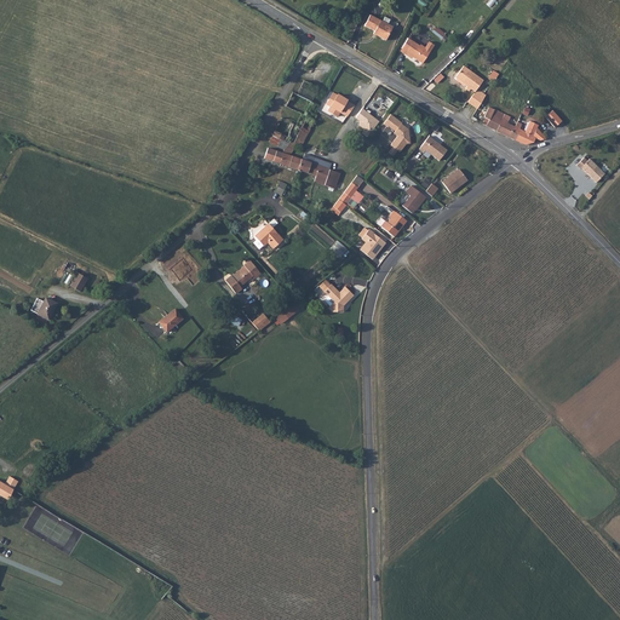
[(388,24),(382,21),(369,15),(365,26),(374,32),(379,34),(378,36),(386,40),(392,27),(388,24)]
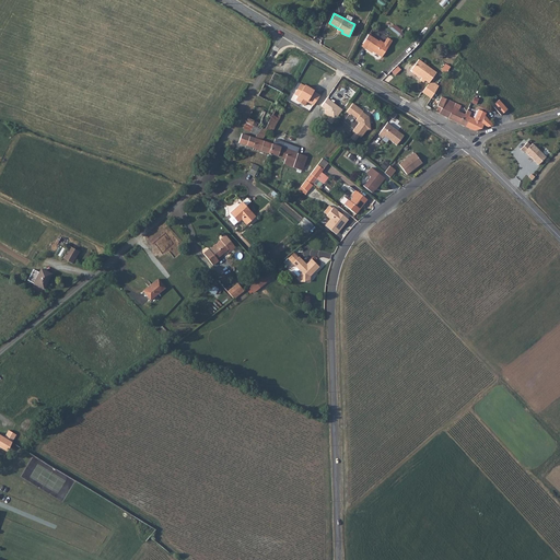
[(380,41),(380,42),(369,34),(361,46),(366,49),(366,48),(382,57),(393,41),(387,37),(384,43),(380,41)]
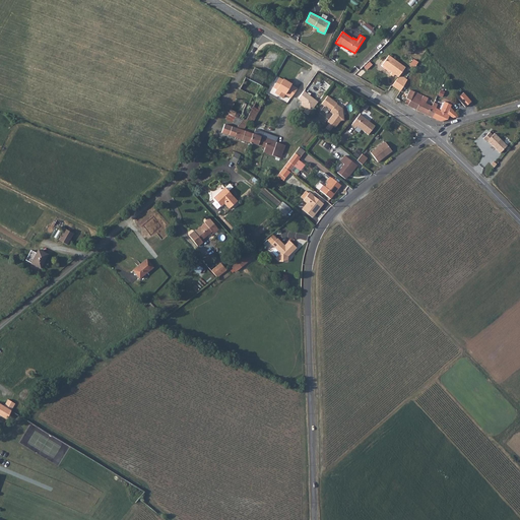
[(405,67),(389,55),(382,65),(392,72),(390,74),(393,76),(395,74),(398,77),(405,67)]
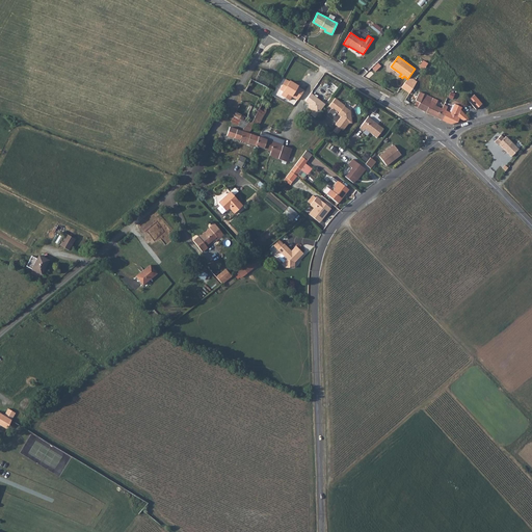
[(419,69),(423,71),(427,63),(423,61),(419,69)]
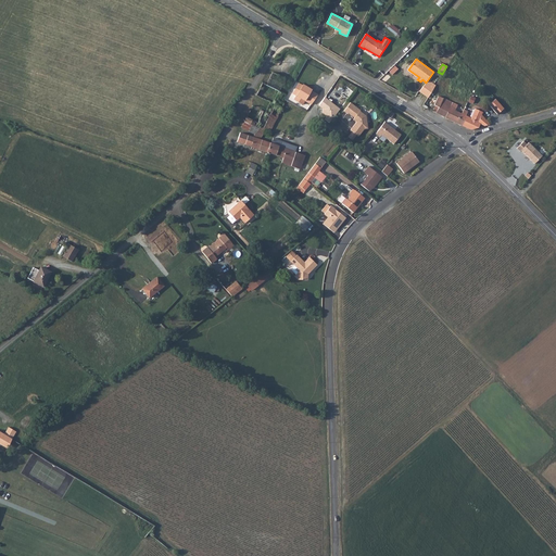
[(265,87),(288,98),(290,93),(280,88),(283,80),(272,75),(265,87)]
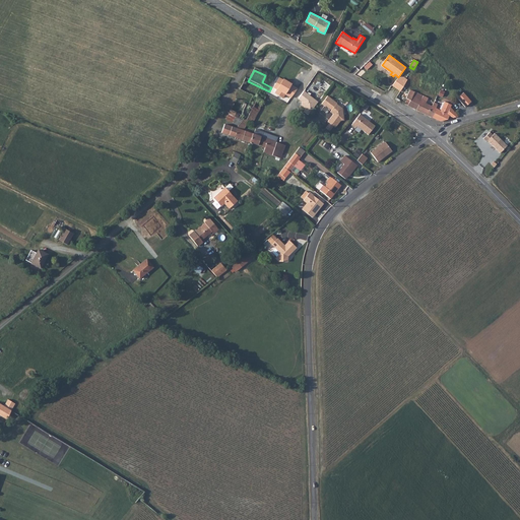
[(403,76),(396,78),(391,85),(399,90),(406,79),(403,76)]
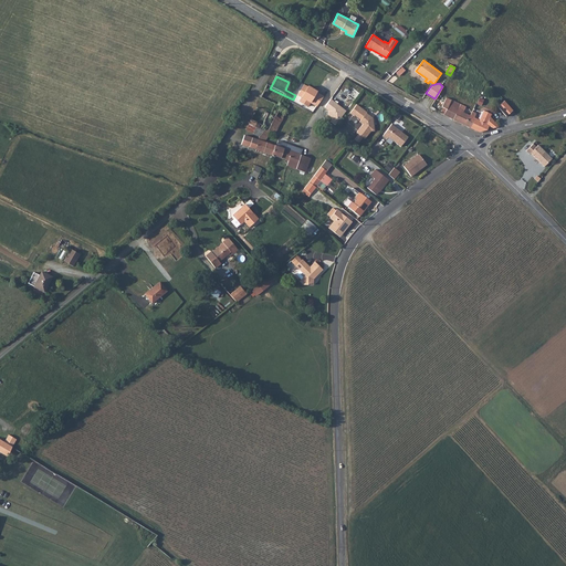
[(308,160),(283,150),(274,148),(264,144),(269,134),(274,136),(293,100),(270,88),(265,86),(258,98),(271,105),(266,115),(255,109),(247,125),(261,133),(258,138),(243,134),(239,144),(248,147),(285,164),(284,169),(304,176),(308,160)]
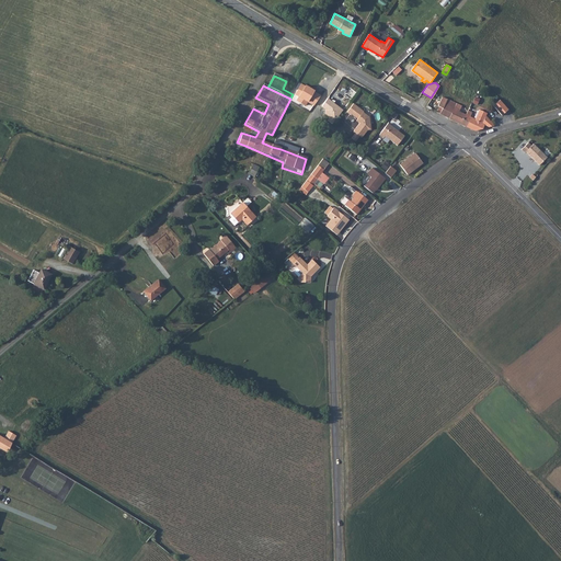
[(461,105),(447,99),(445,104),(443,109),(438,106),(436,112),(466,127),(470,117),(471,113),(468,111),(461,105)]
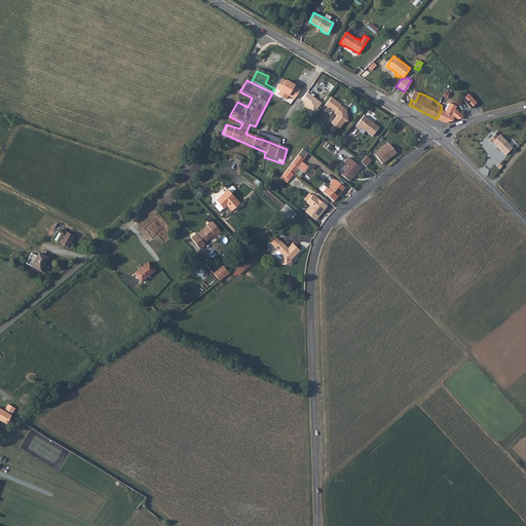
[(462,99),(471,108),(477,103),(468,94),(462,99)]
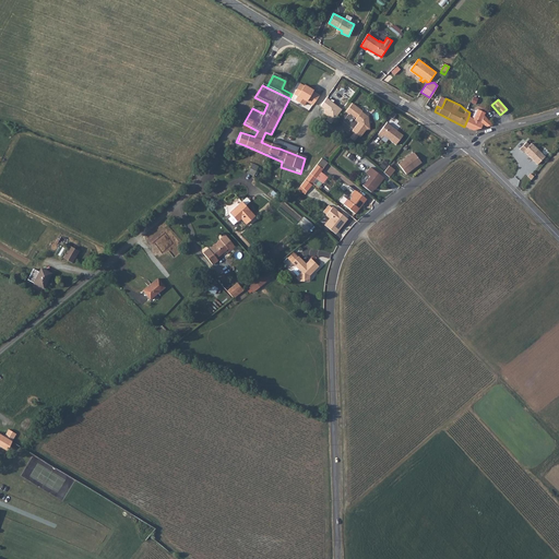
[(360,111),(351,104),(344,113),(348,116),(348,115),(355,119),(356,120),(356,123),(357,123),(351,131),(353,133),(348,139),(353,142),(357,137),(359,138),(365,130),(368,130),(367,117),(360,113),(360,111)]
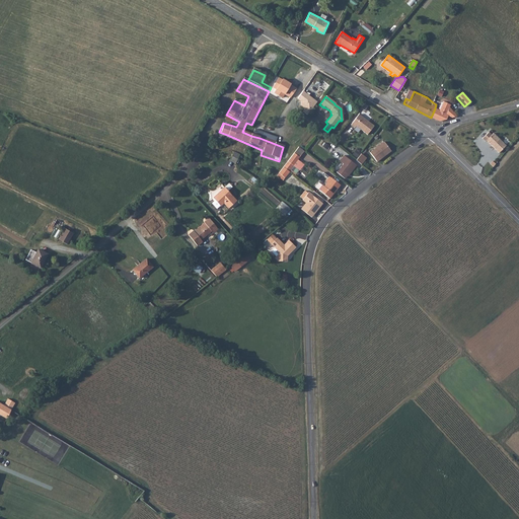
[(443,101),(439,110),(435,108),(431,118),(440,121),(446,120),(448,116),(452,118),(457,117),(449,107),(448,106),(449,103),(443,101)]
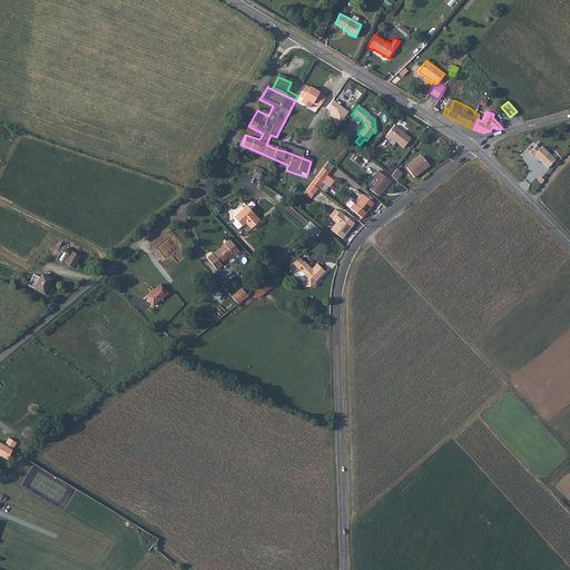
[(409,138),(392,125),(383,137),(387,140),(389,138),(402,147),(409,138)]
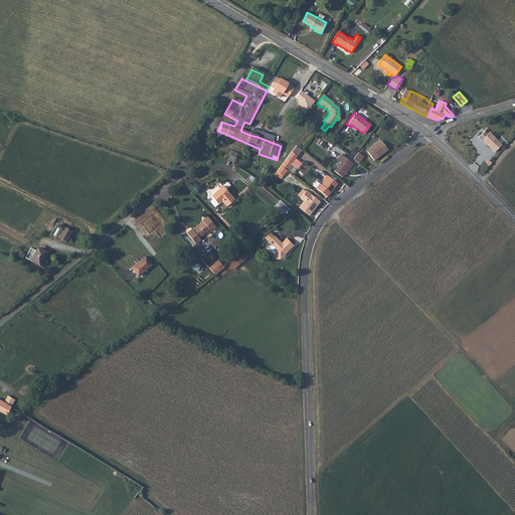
[(487,134),(484,131),(478,137),(482,140),(483,139),(496,151),(502,143),(489,132),(487,134)]
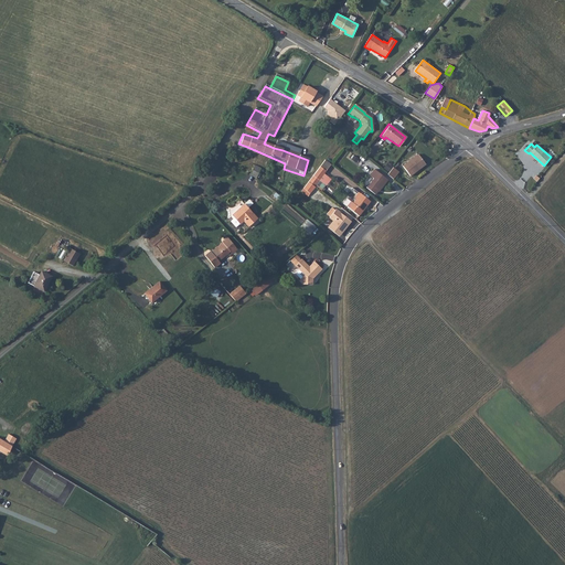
[(416,155),(401,167),(409,177),(425,164),(416,155)]
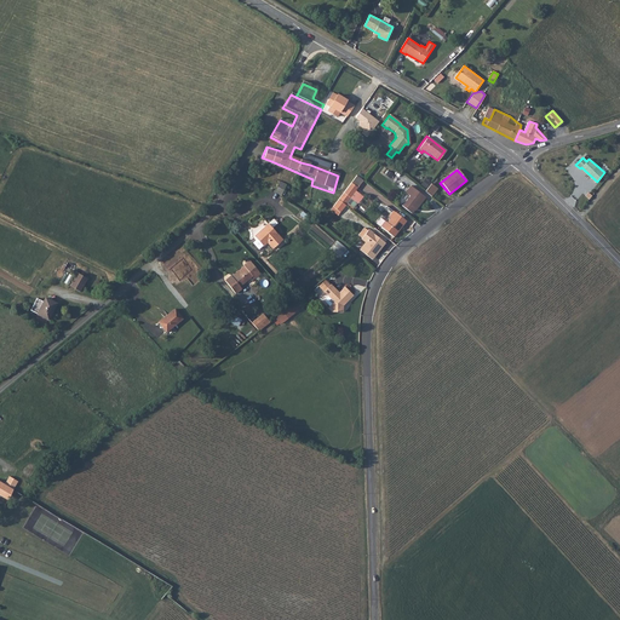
[(291,187),(279,181),(274,189),(286,195),(291,187)]
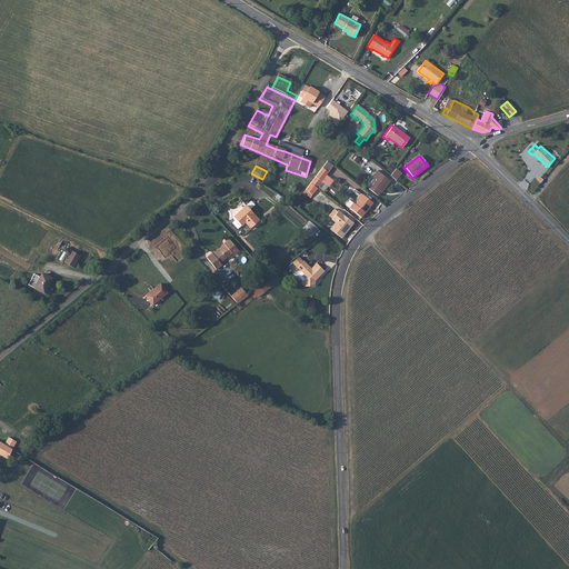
[(313,178),(319,182),(327,173),(321,169),(313,178)]
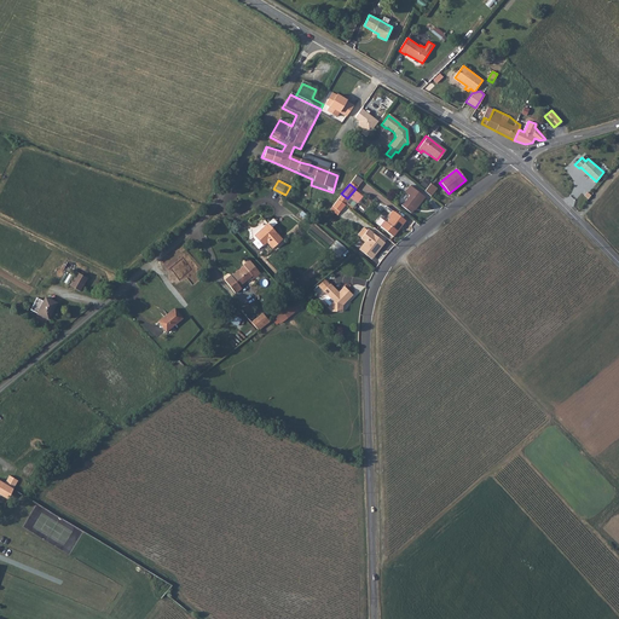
[(431,196),(437,189),(429,184),(423,191),(431,196)]
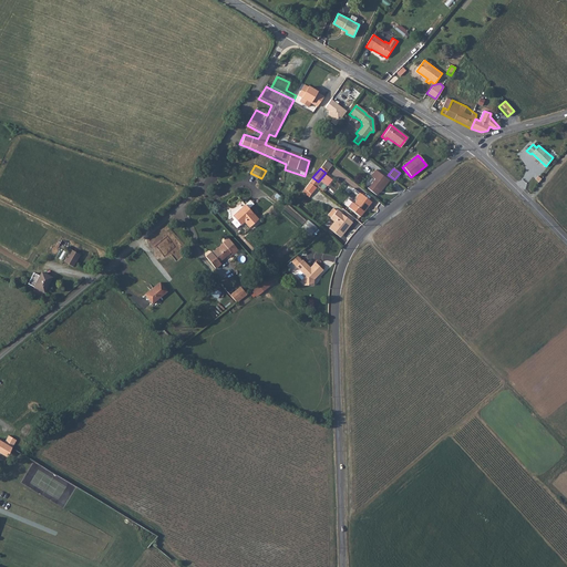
[(373,179),(367,188),(375,195),(379,192),(380,192),(388,181),(374,171),(370,177),(373,179)]
